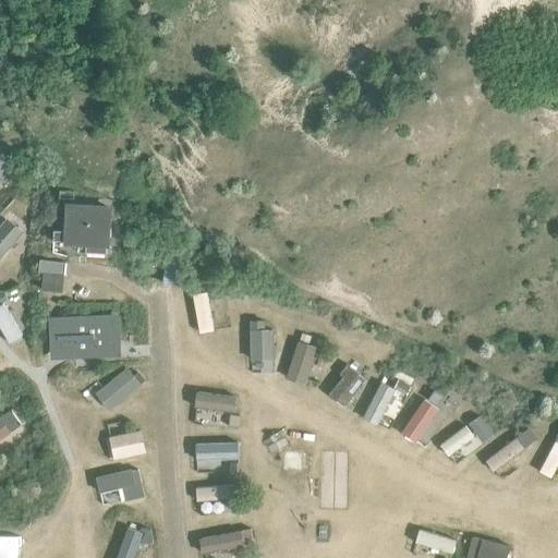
[(67,231),(55,230),(53,241),(67,242),(67,243),(106,244),(107,240),(110,238),(110,229),(107,226),(108,208),(68,206),(67,231)]
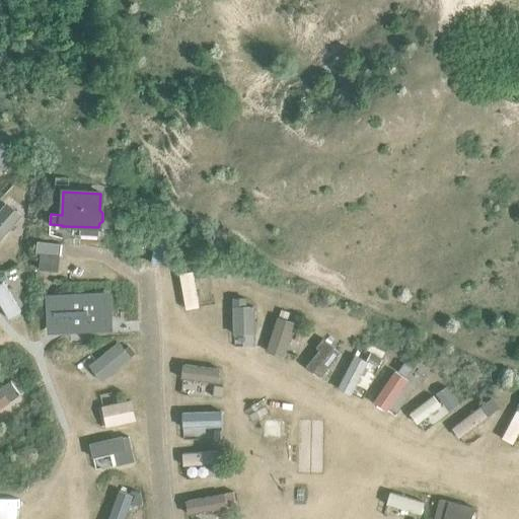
[(0,240),(21,213),(4,200),(0,205),(0,240)]
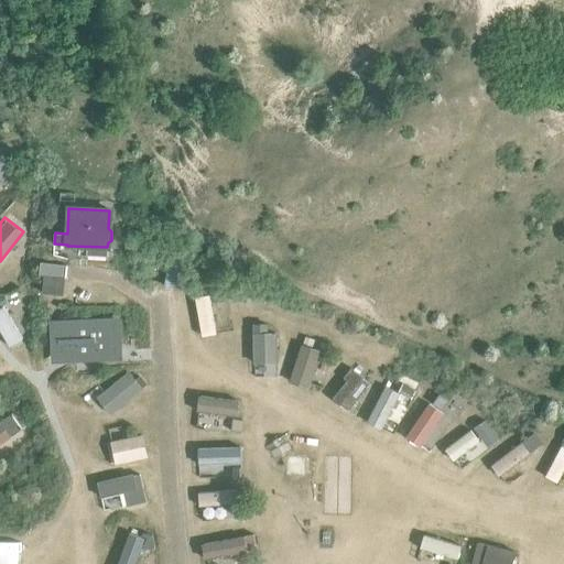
[(40,263),(38,277),(64,280),(66,267),(40,263)]
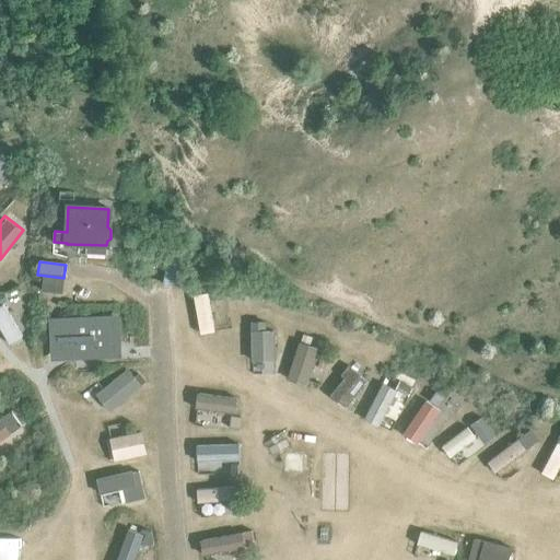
[(198,330),(214,329),(212,291),(194,291),(198,330)]
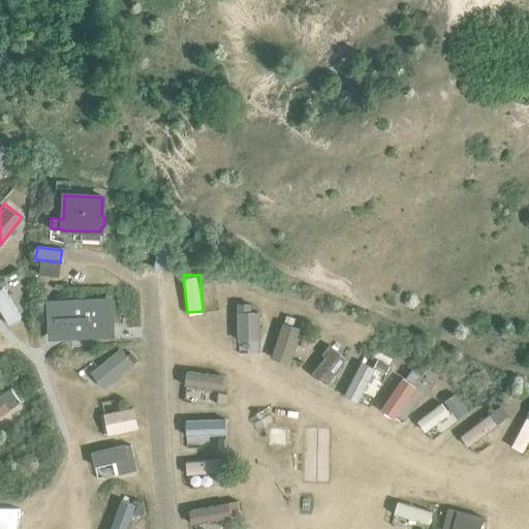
[(4,285),(0,287),(0,307),(8,323),(21,317),(4,285)]
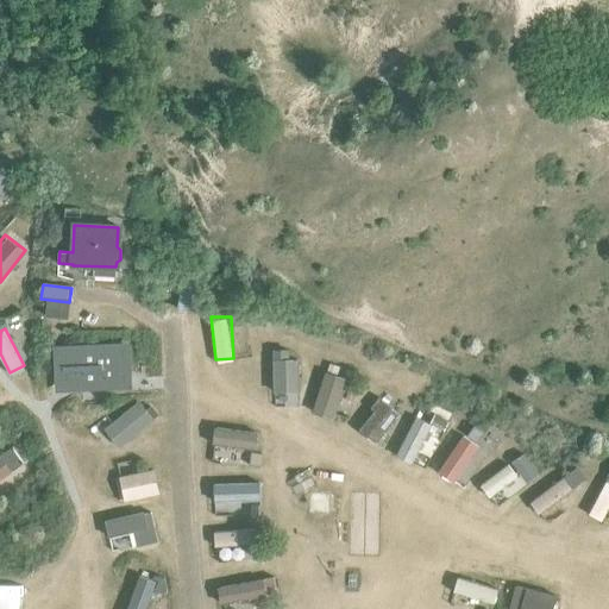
[(272,388),(296,387),(294,344),(272,345),(272,388)]
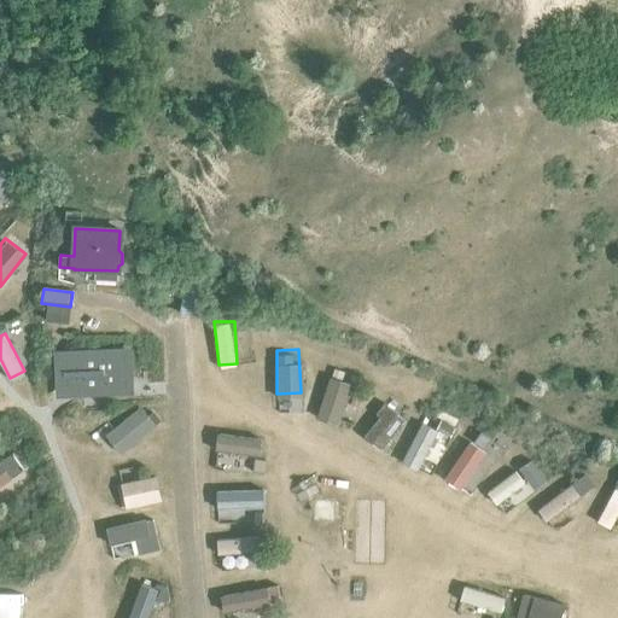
[(63,360),(58,360),(58,388),(82,386),(83,392),(129,391),(128,350),(82,353),(83,360),(63,361),(63,360)]
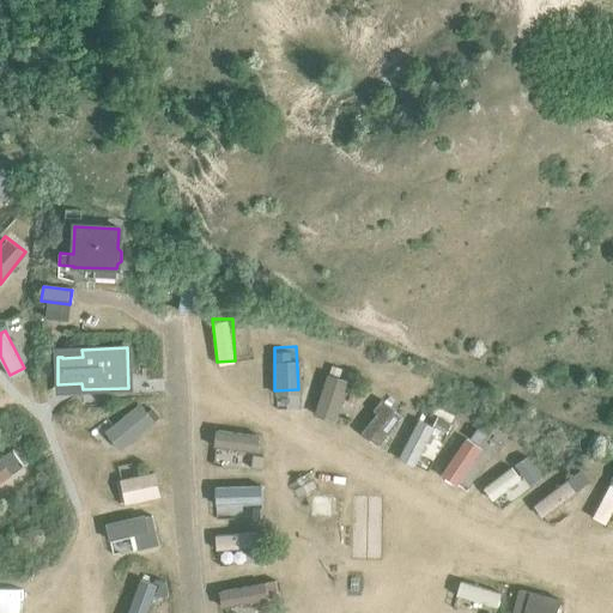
[(310,411),(332,417),(346,372),(326,368),(310,411)]
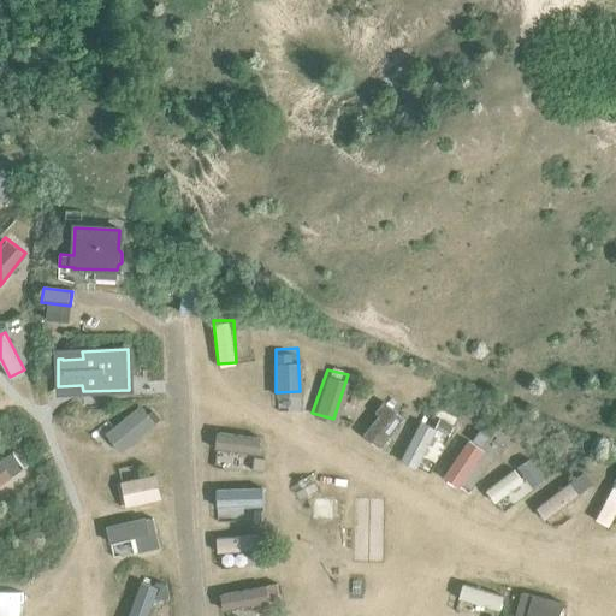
[(361,428),(380,443),(404,409),(388,394),(361,428)]
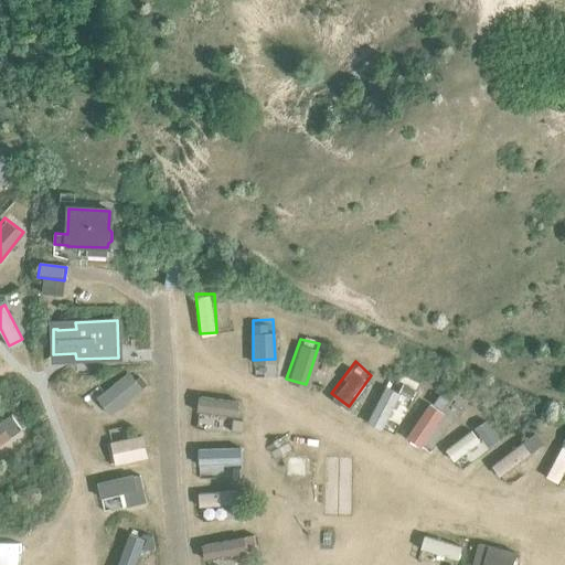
[(96,394),(109,413),(144,388),(130,370),(96,394)]
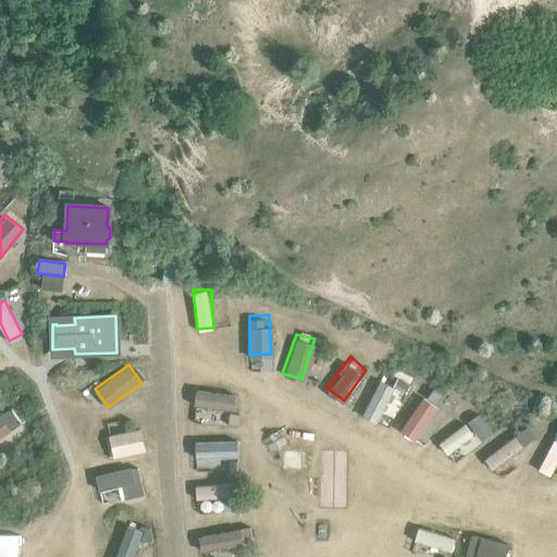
[(362,413),(378,420),(397,382),(379,374),(362,413)]
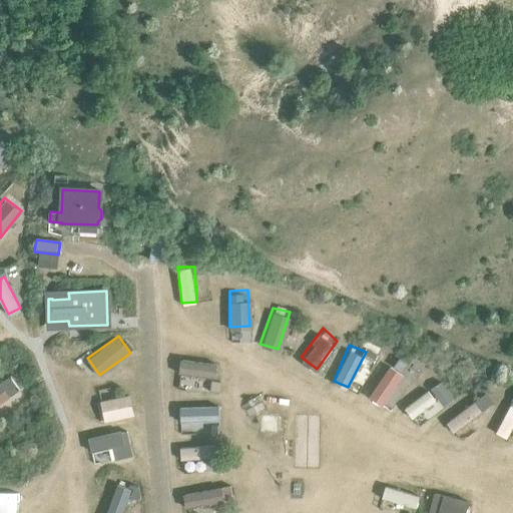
[(369,394),(384,403),(409,363),(396,355),(369,394)]
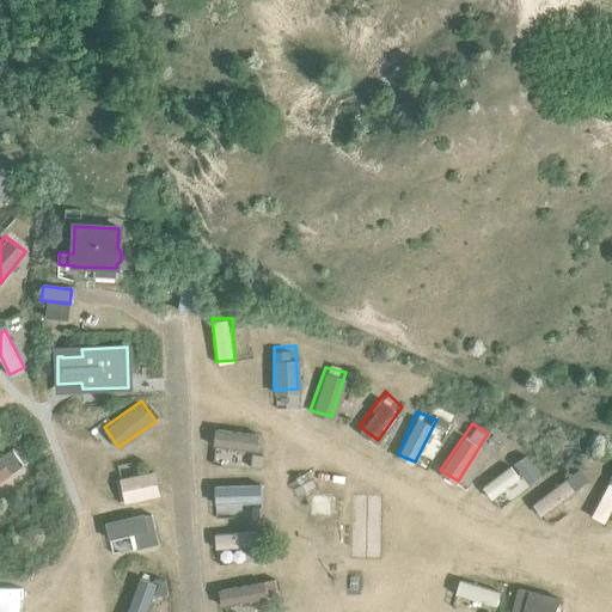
[(213,444),(258,451),(261,434),(216,427),(213,444)]
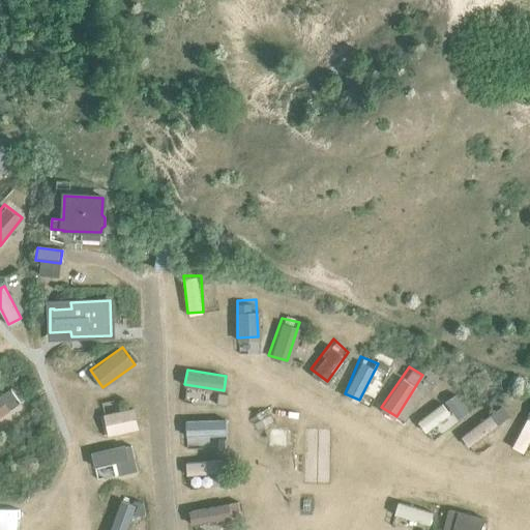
[(0,394),(0,417),(21,403),(9,387),(0,394)]
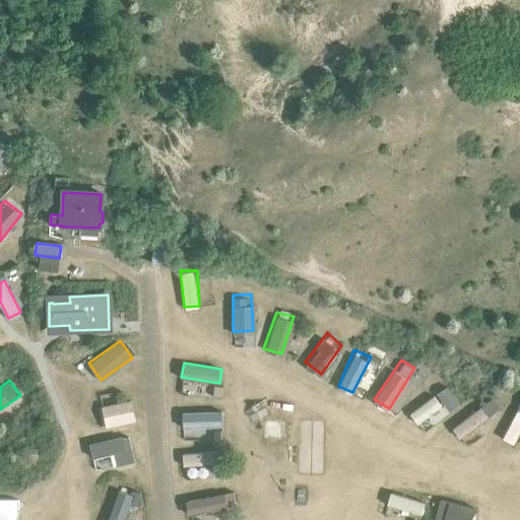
[(412,409),(419,423),(446,403),(435,392),(412,409)]
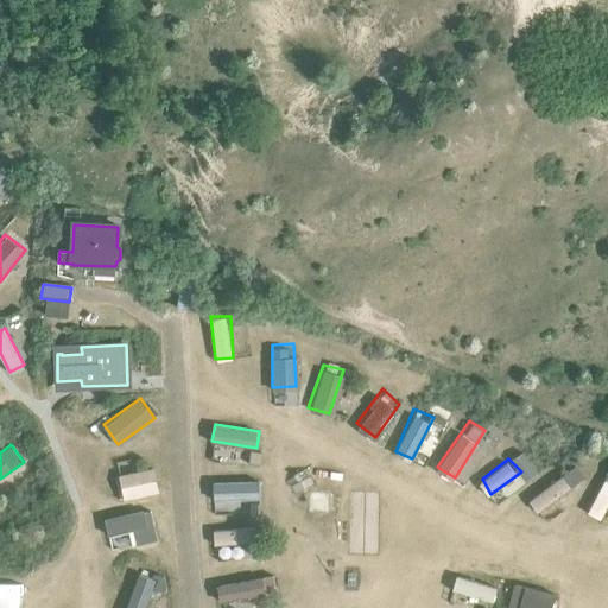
[(124,499),(160,491),(154,467),(118,475),(124,499)]
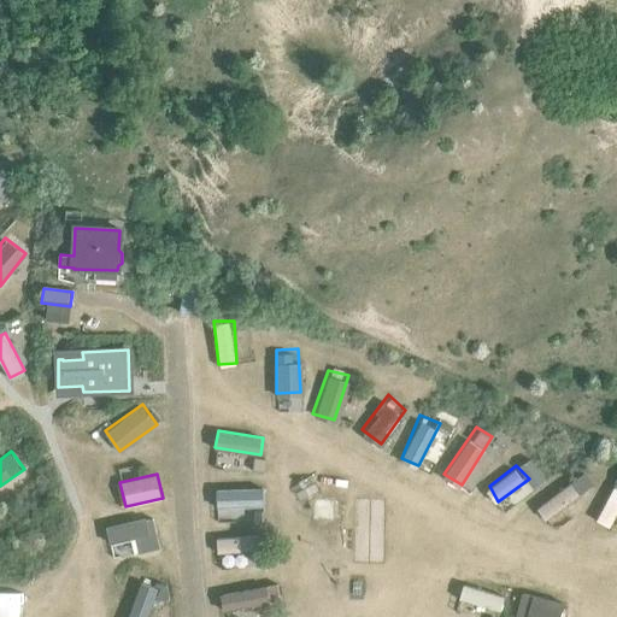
[(534,503),(544,517),(591,487),(582,474),(534,503)]
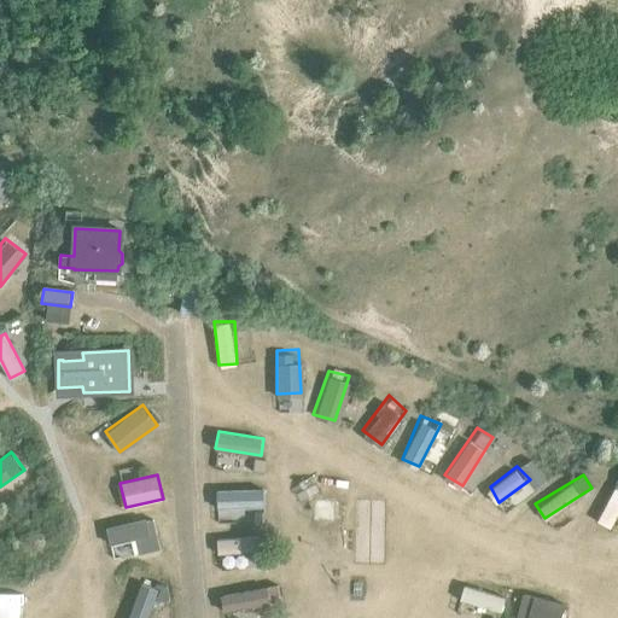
[(596,520),(612,526),(617,514),(617,488),(613,487),(596,520)]
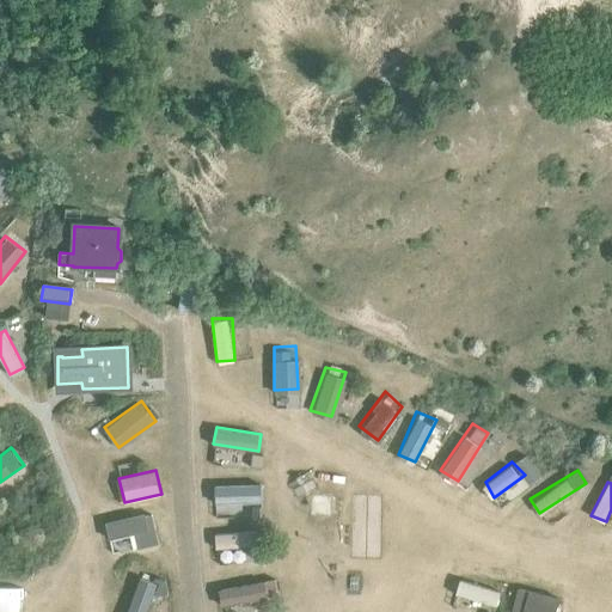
[(215,501),(257,501),(257,485),(214,487),(215,501)]
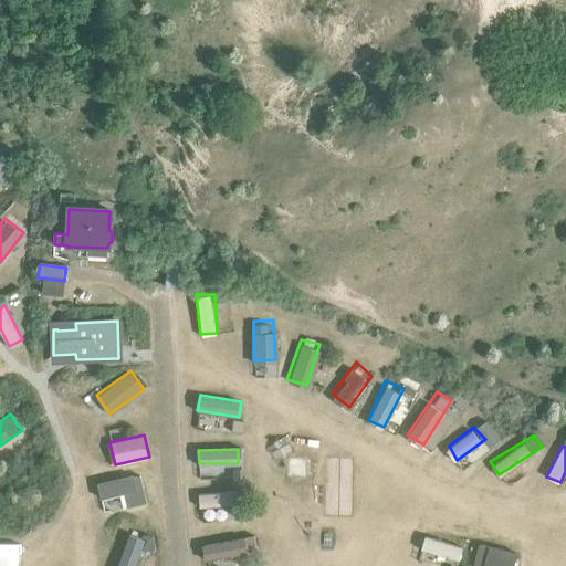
[(143,475),(100,479),(103,506),(145,503),(143,475)]
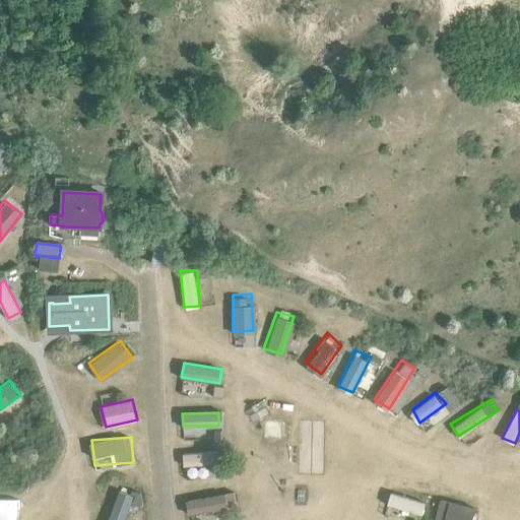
[(184,452),(184,464),(212,463),(212,452),(184,452)]
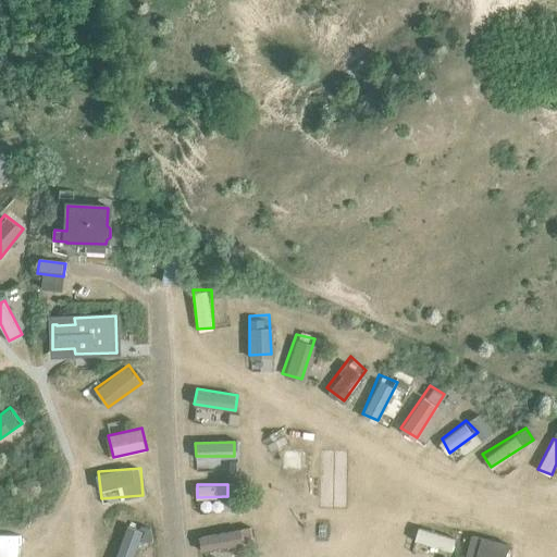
[(126,522),(113,556),(140,556),(150,530),(126,522)]
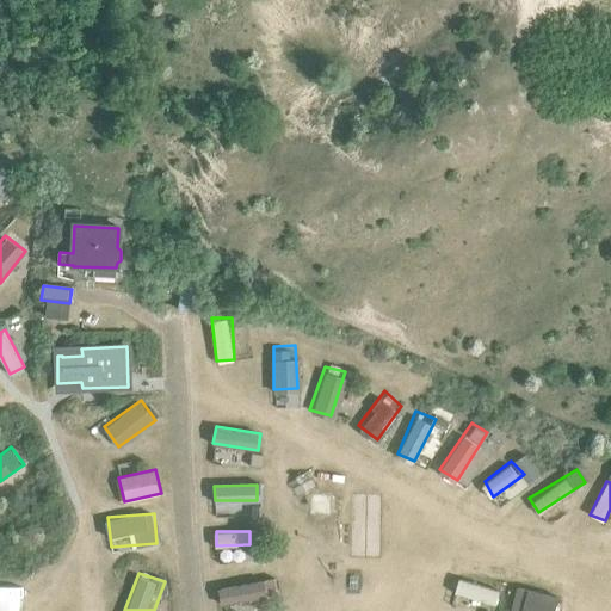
[(276,576),(218,587),(221,603),(278,593),(276,576)]
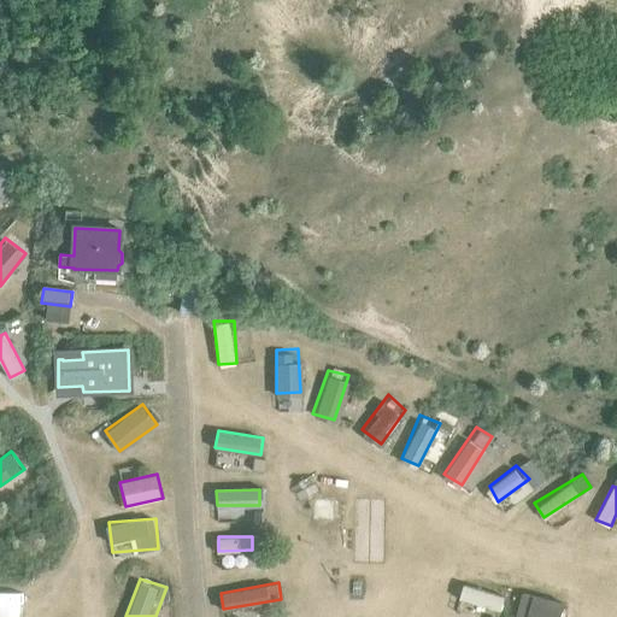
[(463,586),(460,600),(501,609),(505,594),(463,586)]
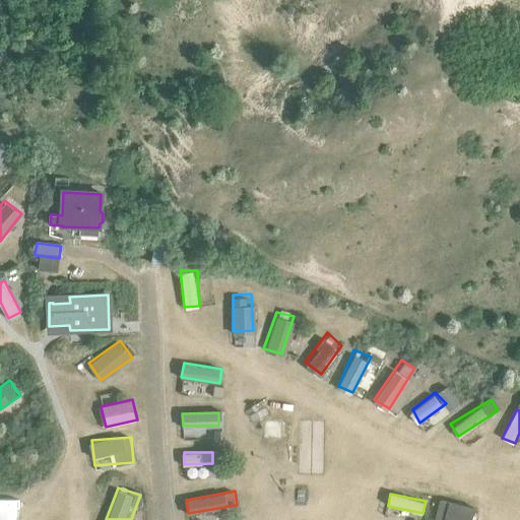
[(440,519),(471,519),(475,508),(441,498),(435,518),(440,519)]
